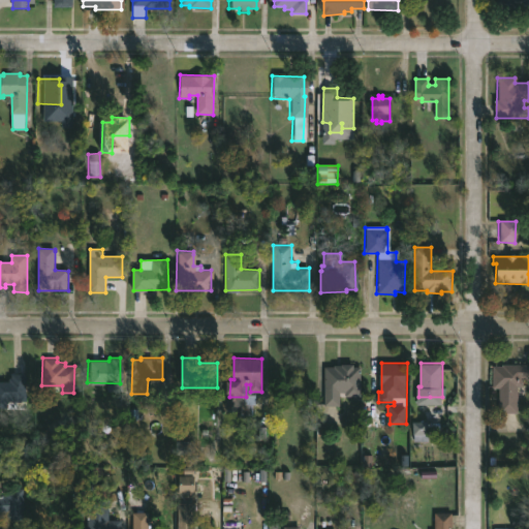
[(351,364),(351,367),(359,367),(359,406),(322,406),(322,366),(331,366),(332,365),(338,365),(338,364),(351,364)]
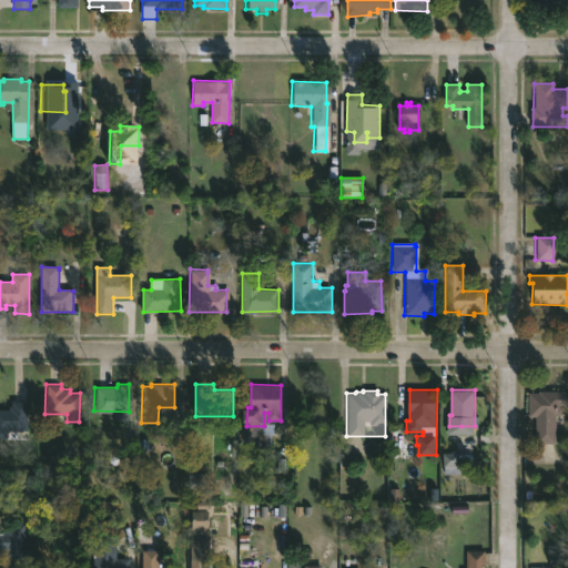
[(567,392),(567,406),(564,406),(564,416),(557,415),(556,443),(537,442),(538,416),(530,415),(531,393),(540,393),(540,391),(567,392)]
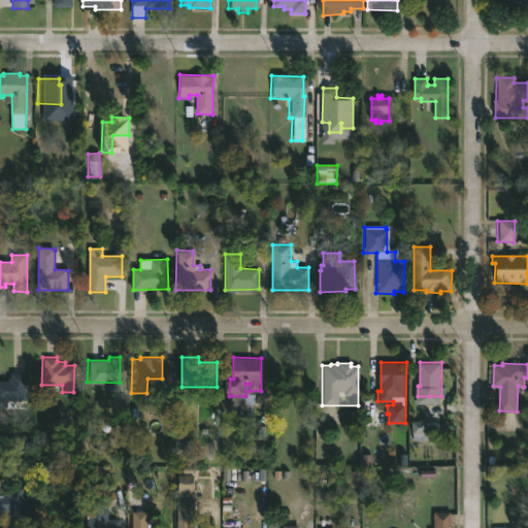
[(5,407),(0,407),(0,380),(5,380),(5,376),(8,376),(8,372),(24,372),(23,400),(5,399),(5,407)]
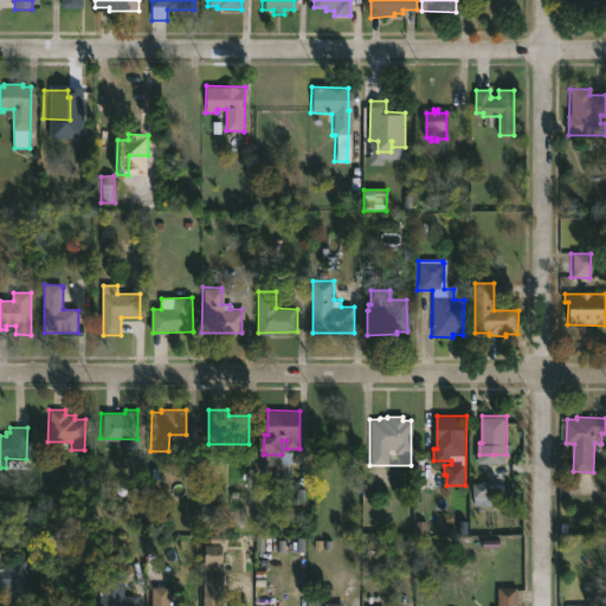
[(489,483),(471,484),(472,507),(490,505),(489,483)]
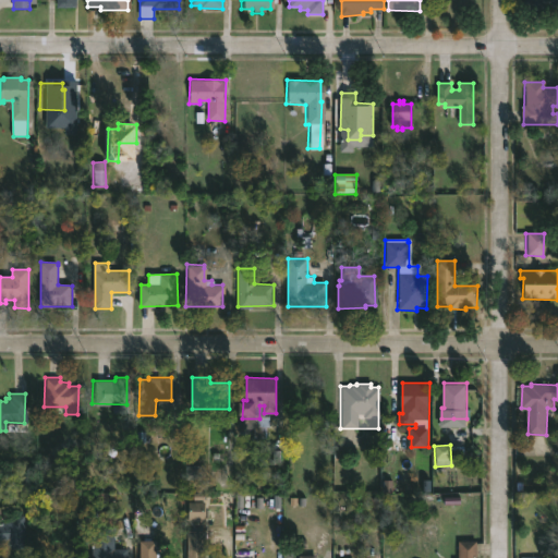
[(187,521),(204,521),(204,502),(187,502),(187,521)]
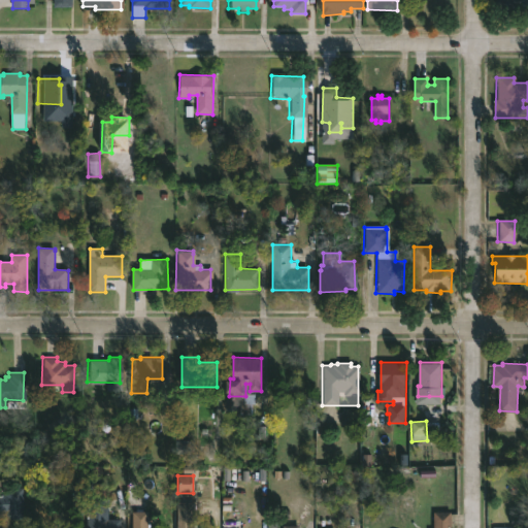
[(21,487),(23,517),(4,518),(3,515),(0,515),(0,494),(2,494),(1,488),(21,487)]
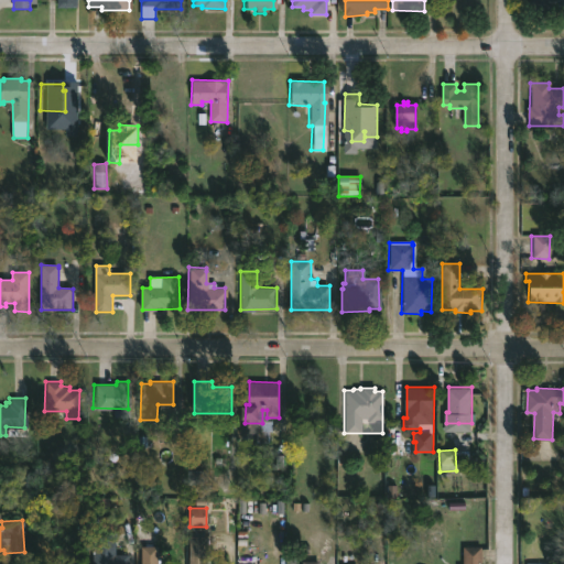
[(114,531),(114,554),(127,554),(127,563),(89,563),(89,530),(114,531)]
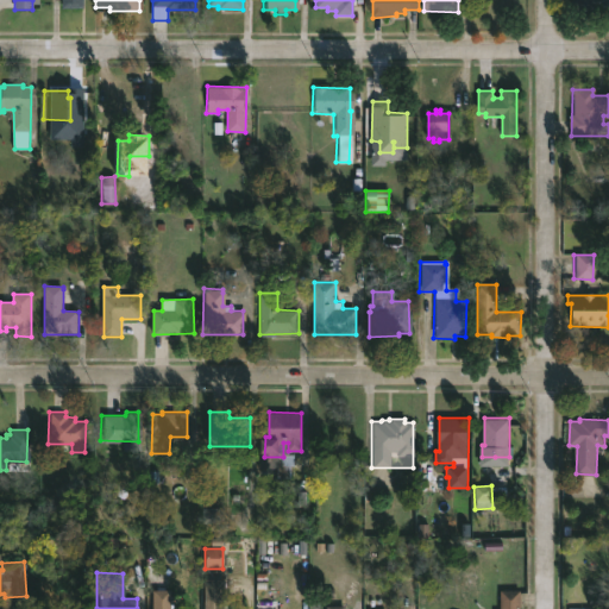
[(221,578),(221,608),(202,608),(202,578),(221,578)]
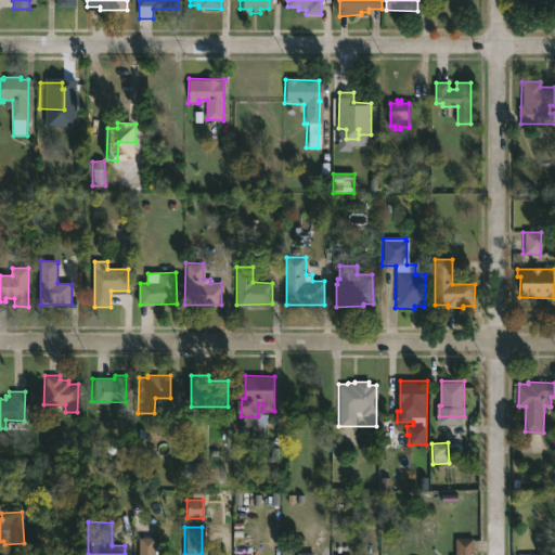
[(154,538),(154,554),(137,554),(137,538),(154,538)]
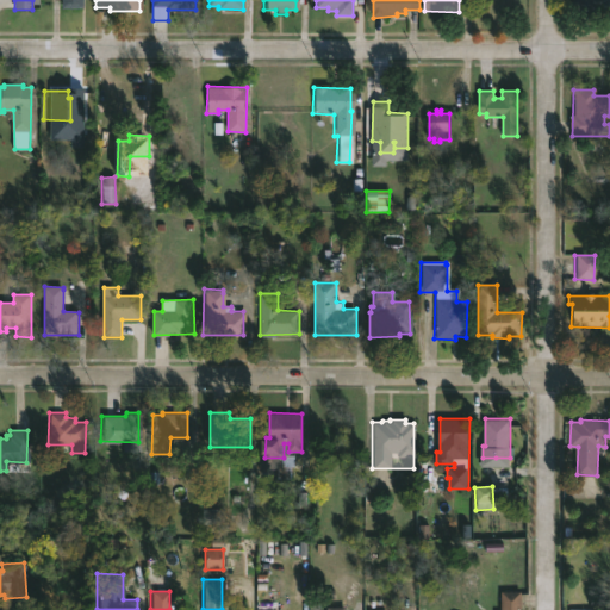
[(522,605),(521,609),(503,609),(504,591),(523,591),(522,605)]
